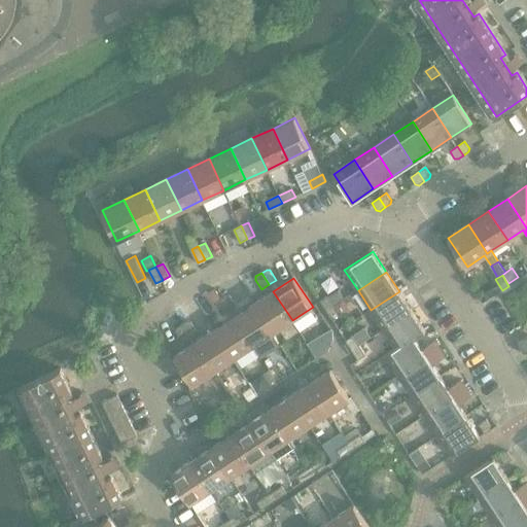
[(273,291),(253,304),(273,332),(292,320),(273,291)]
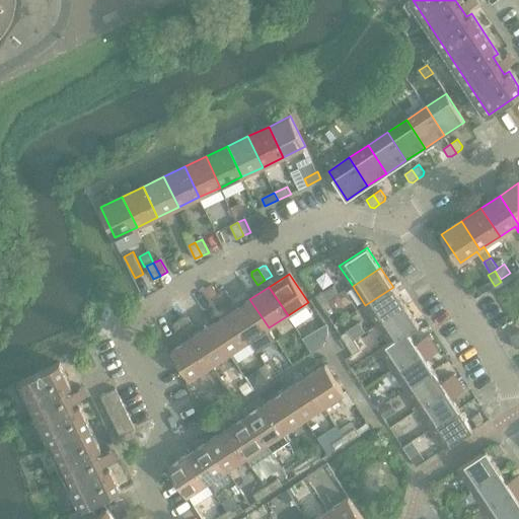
[(393,287),(365,305),(378,324),(405,306),(393,287)]
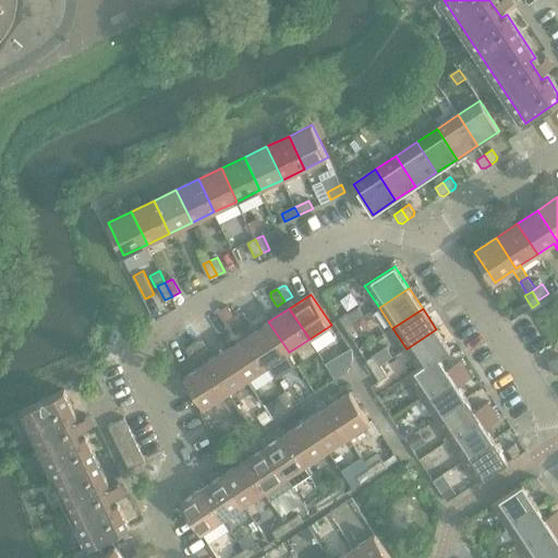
[(241,312),(234,316),(243,328),(251,323),(244,313),(241,312)]
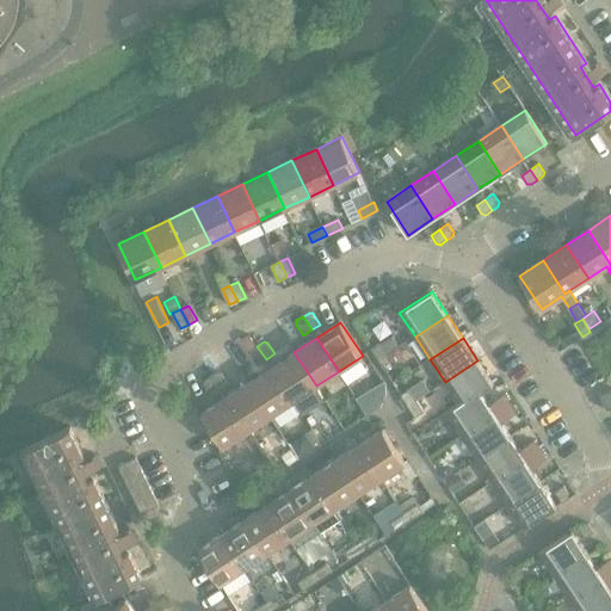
[(372,349),(380,360),(387,355),(380,344),(372,349)]
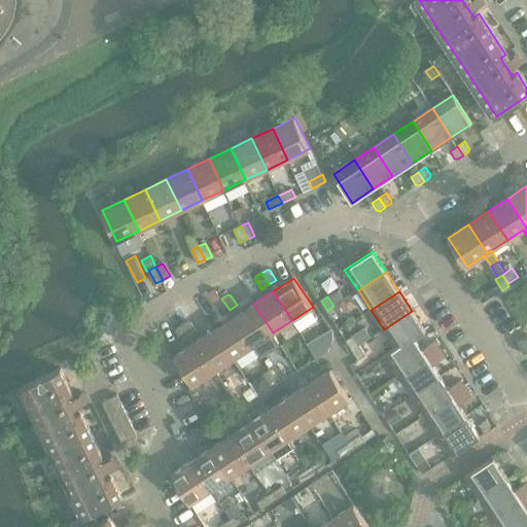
[(230,310),(221,299),(216,302),(216,306),(222,315),(230,310)]
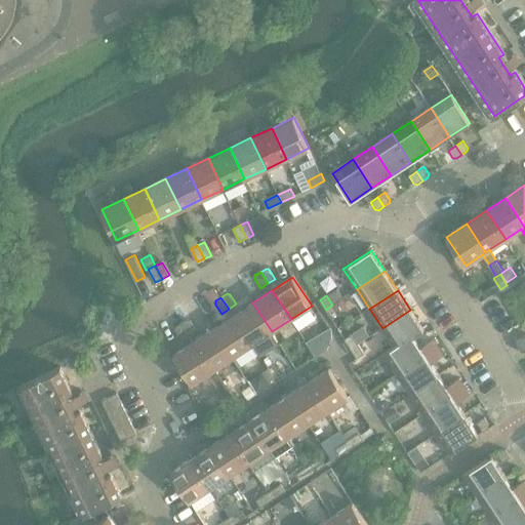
[(252,303),(233,316),(252,345),(272,331),(252,303)]
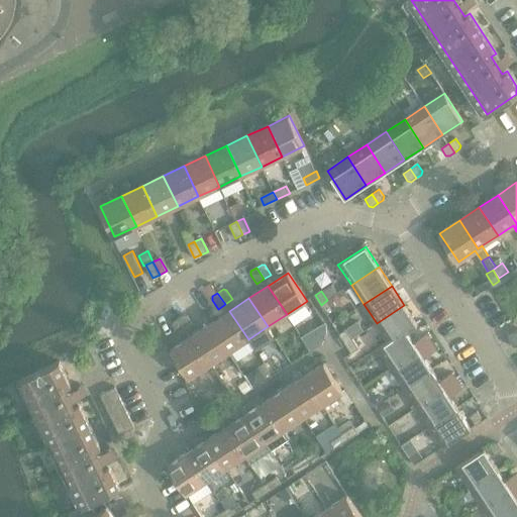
[(327,300),(321,305),(327,314),(334,310),(327,300)]
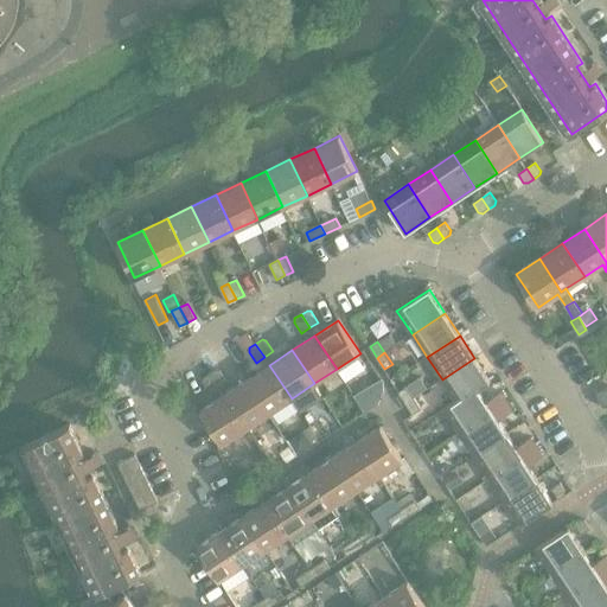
[(442,379),(455,401),(457,402),(478,388),(479,389),(491,382),(474,358),(442,379)]
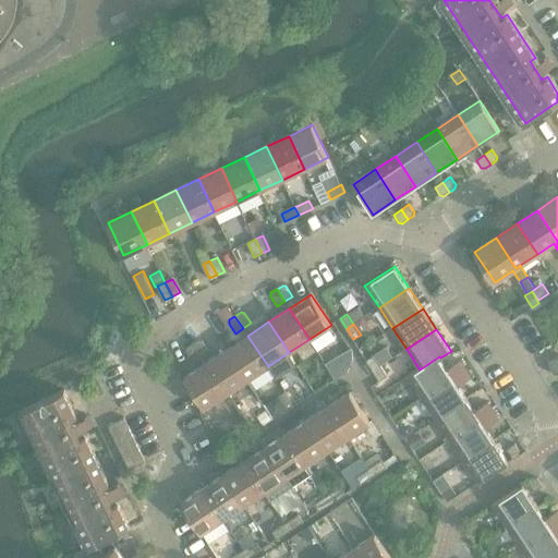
[(247,336),(227,349),(247,379),(268,366),(247,336)]
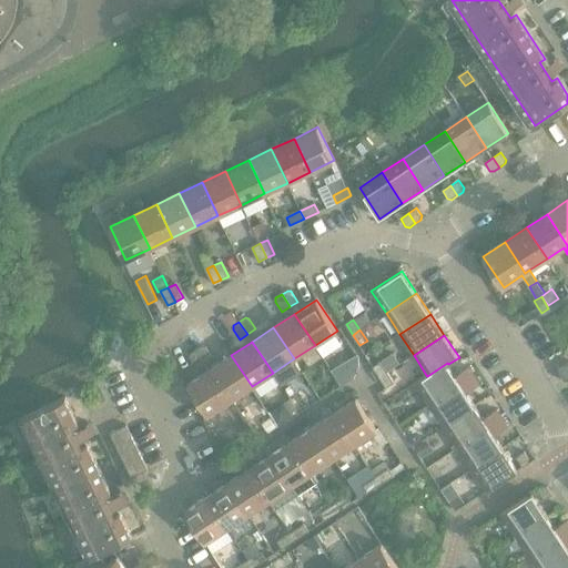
[(202,346),(196,350),(205,362),(213,357),(206,346),(202,346)]
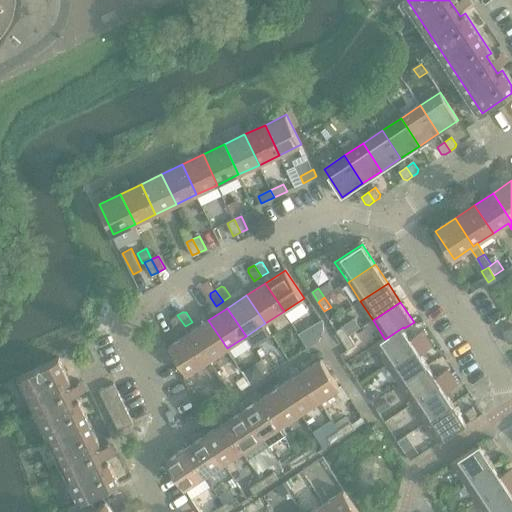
[(185,326),(177,315),(172,318),(171,322),(177,331),(185,326)]
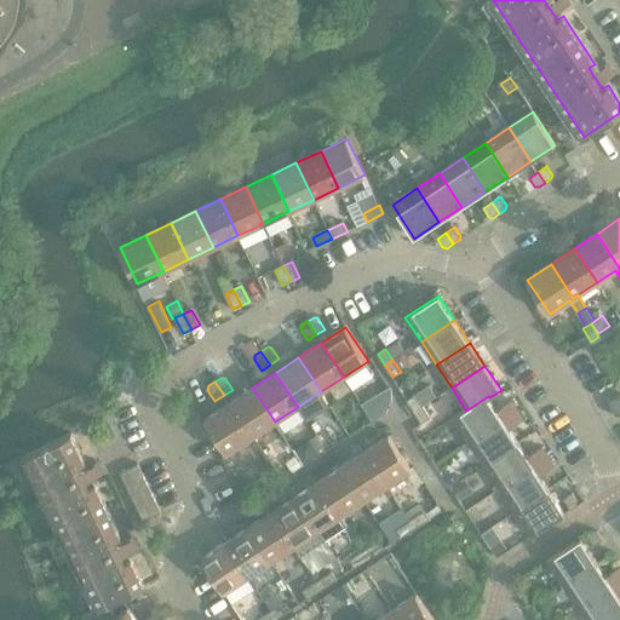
[(252,388),(229,403),(251,437),(275,422),(252,388)]
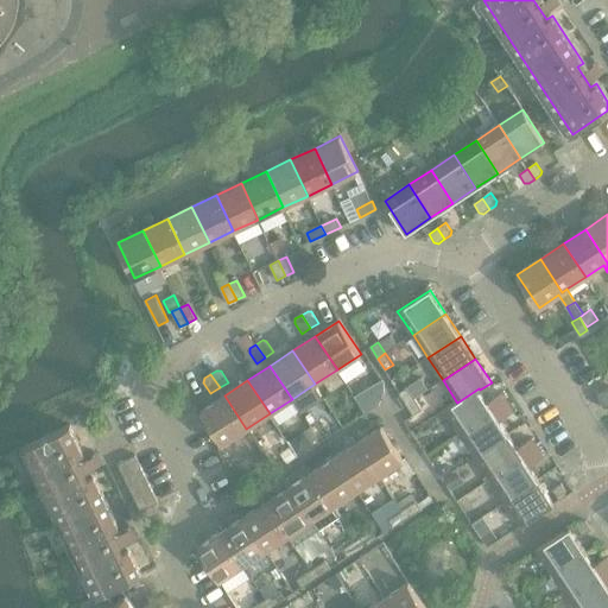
[(399,392),(406,404),(415,399),(407,387),(399,392)]
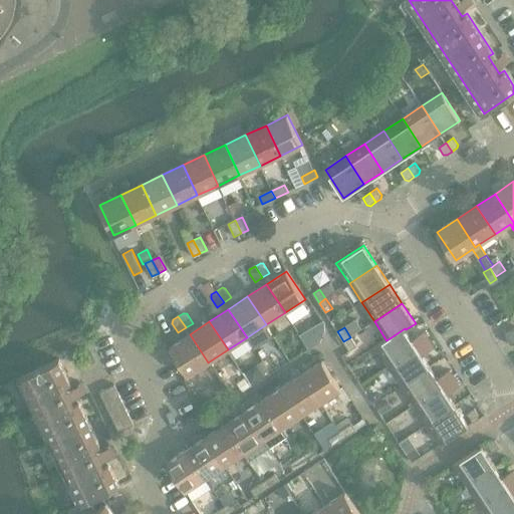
[(387,340),(386,339),(375,346),(389,366),(430,340),(424,332),(412,339),(406,329),(405,328),(387,340)]
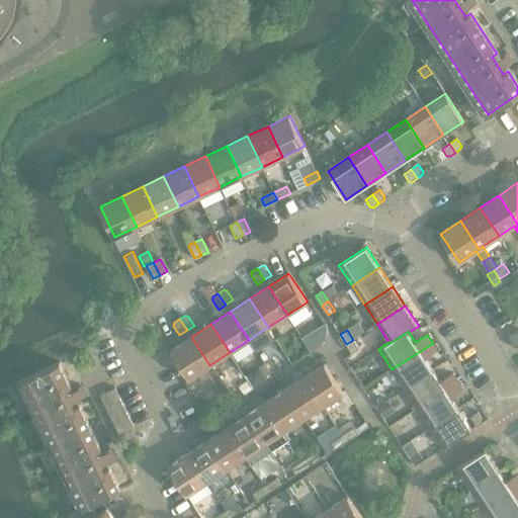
[(209,365),(191,337),(171,350),(189,378),(209,365)]
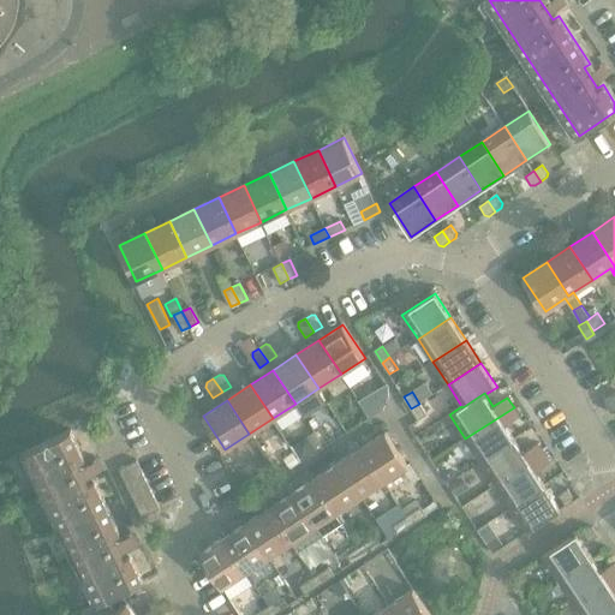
[(419,404),(411,408),(418,419),(427,415),(419,404)]
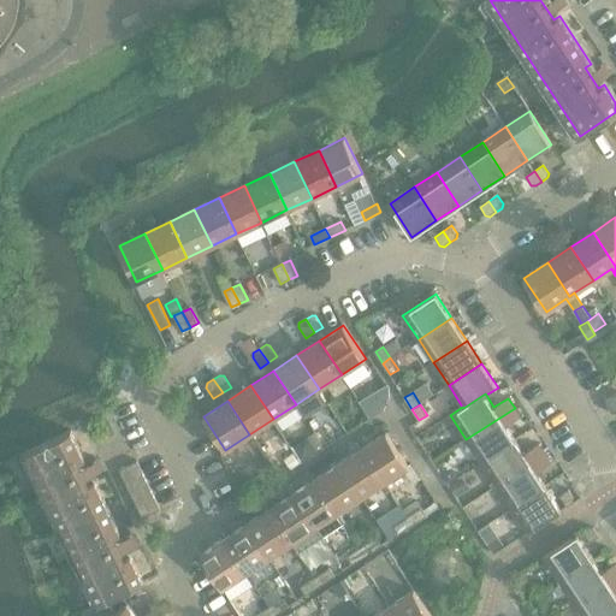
[(515,408),(466,439),(481,462),(515,440),(507,426),(521,418),(515,408)]
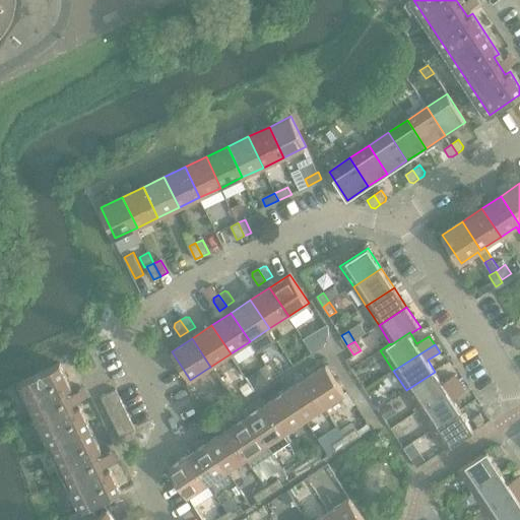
[(71,387),(60,364),(22,382),(84,509),(90,506),(121,492),(110,468),(105,470),(96,452),(102,449),(80,405),(75,408),(66,389),(71,387)]
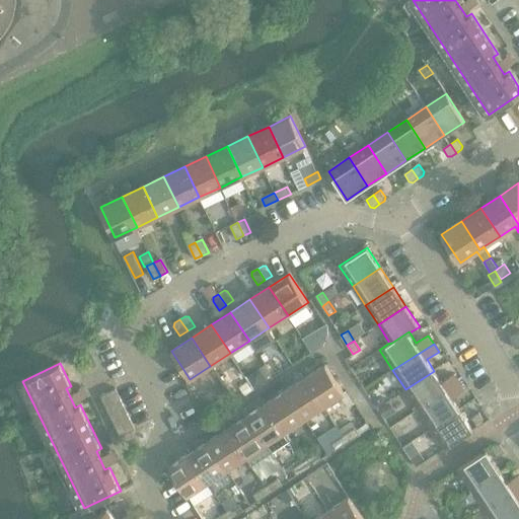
[(325,364),(305,378),(324,406),(345,392),(325,364)]
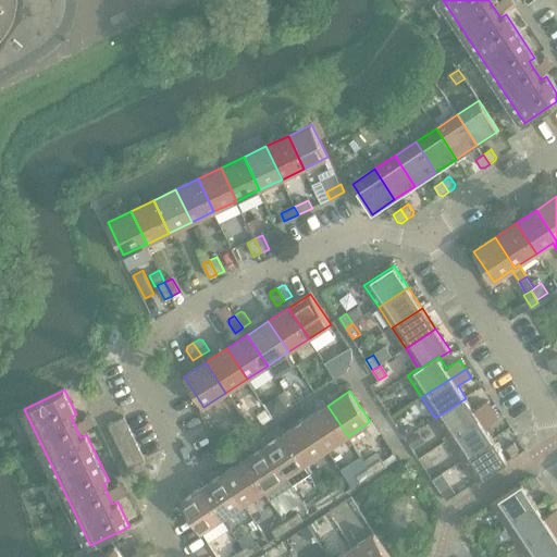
[(276,396),(263,405),(271,417),(284,408),(276,396)]
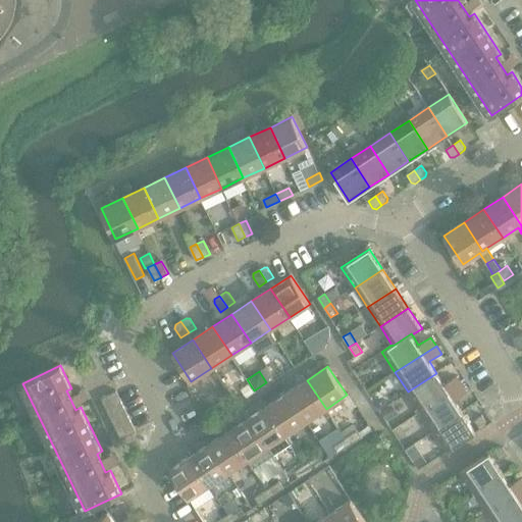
[(436,373),(408,392),(421,411),(462,384),(457,376),(445,384),(436,373)]
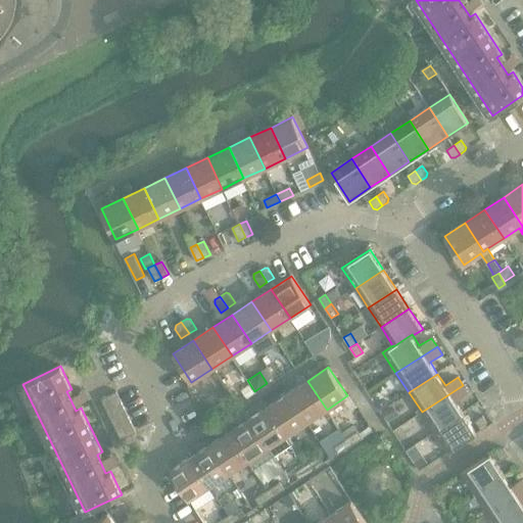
[(307,381),(288,393),(306,422),(327,410),(307,381)]
